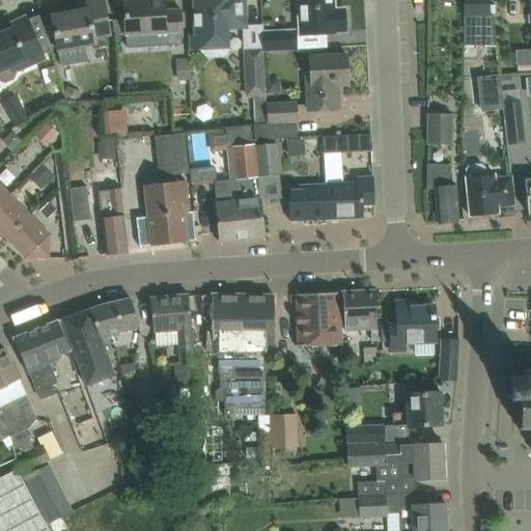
[(53,25),(43,27),(49,48),(56,47),(60,67),(87,62),(87,61),(84,46),(94,44),(94,48),(109,46),(108,35),(110,34),(107,21),(103,0),(82,4),(83,10),(51,16),(53,25)]
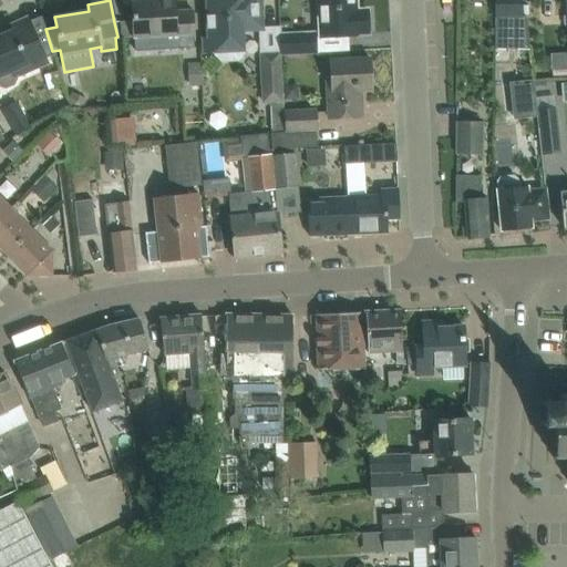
[(151,0),(132,1),(133,21),(133,23),(134,38),(135,51),(166,49),(195,48),(194,32),(193,10),(175,11),(174,0),(151,0)]
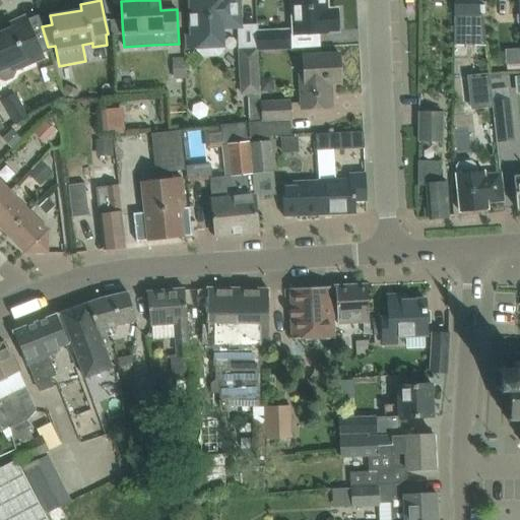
[(189,0),(192,36),(187,37),(187,48),(196,47),(196,50),(203,56),(217,55),(222,50),(221,27),(240,26),(239,0),(189,0)]
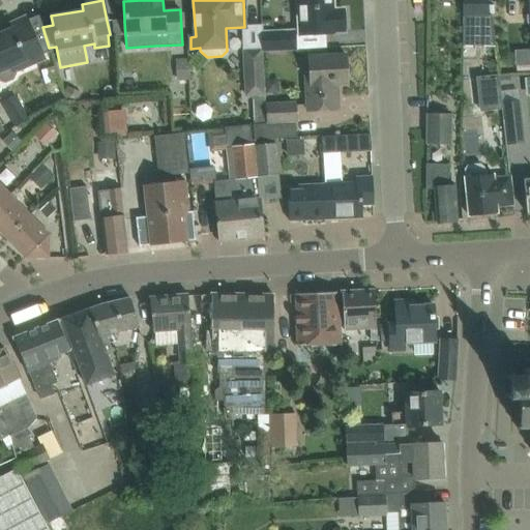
[(332,0),(297,0),(299,34),(314,34),(334,33),(334,32),(345,32),(344,9),(333,9),(332,0)]
